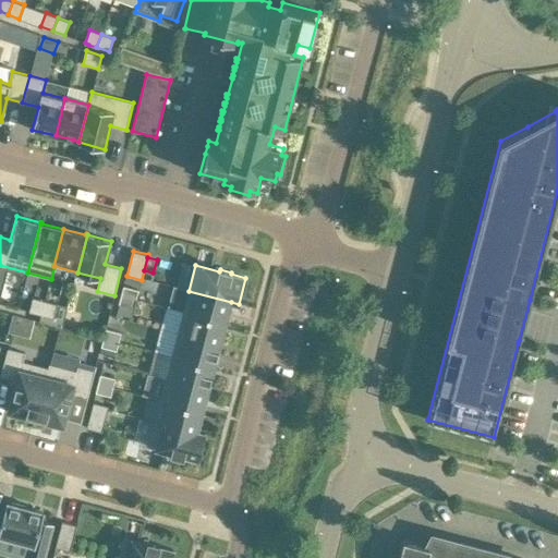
[(123,286),(121,295),(136,299),(138,290),(123,286)]
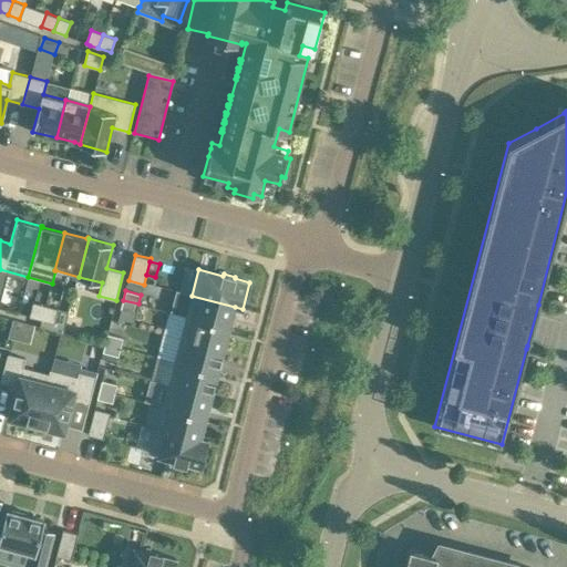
[(235,307),(192,296),(186,317),(229,329),(235,307)]
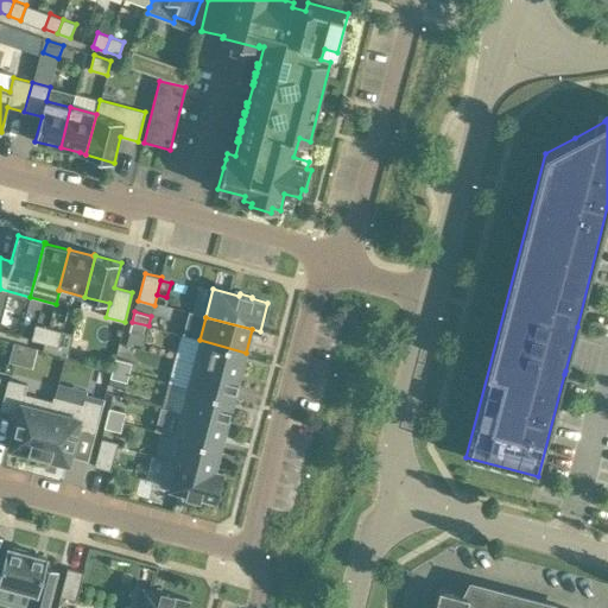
[(132,322),(130,331),(146,335),(149,325),(132,322)]
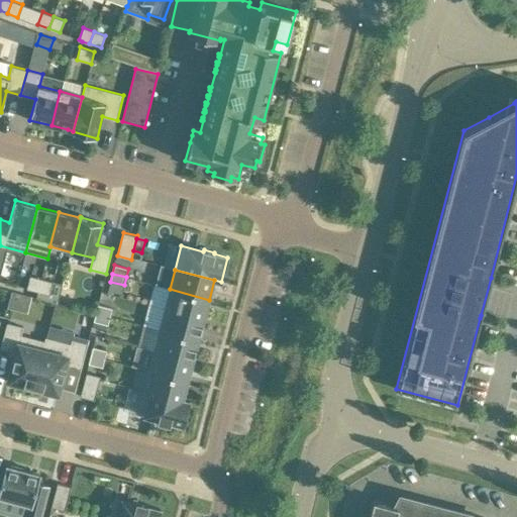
[(37,291),(41,279),(30,276),(26,289),(37,291)]
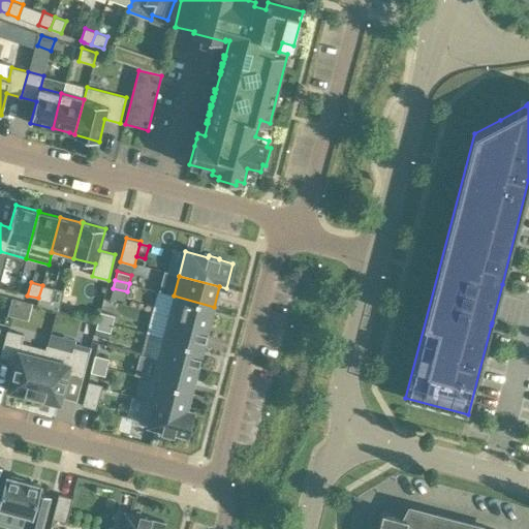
[(59,310),(64,290),(42,285),(38,298),(37,305),(59,310)]
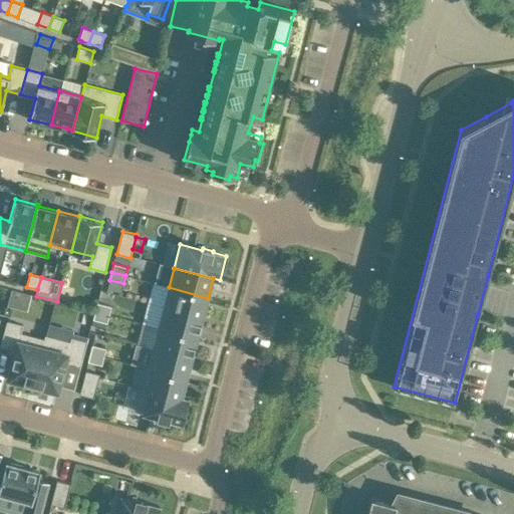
[(169,287),(164,307),(202,317),(208,298),(169,287)]
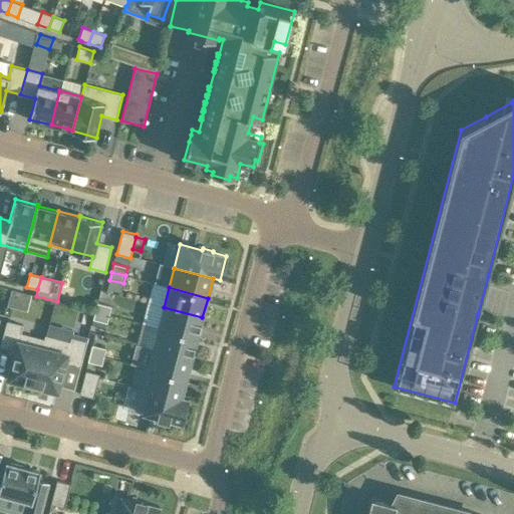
[(32,295),(12,289),(7,306),(28,311),(32,295)]
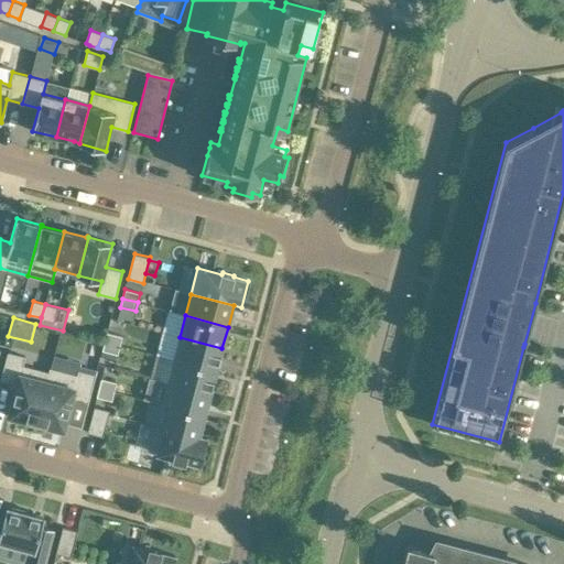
[(107,332),(105,342),(120,345),(123,336),(107,332)]
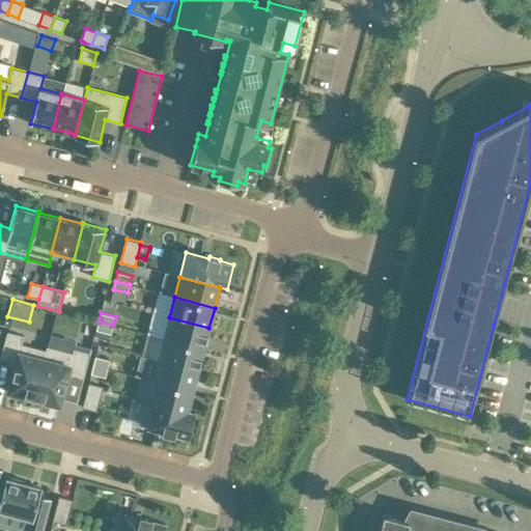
[(169,317),(164,338),(203,348),(208,328),(169,317)]
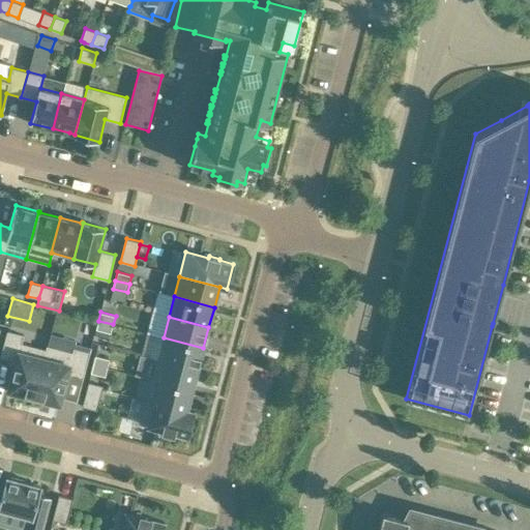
[(113,324),(98,321),(96,329),(111,333),(113,324)]
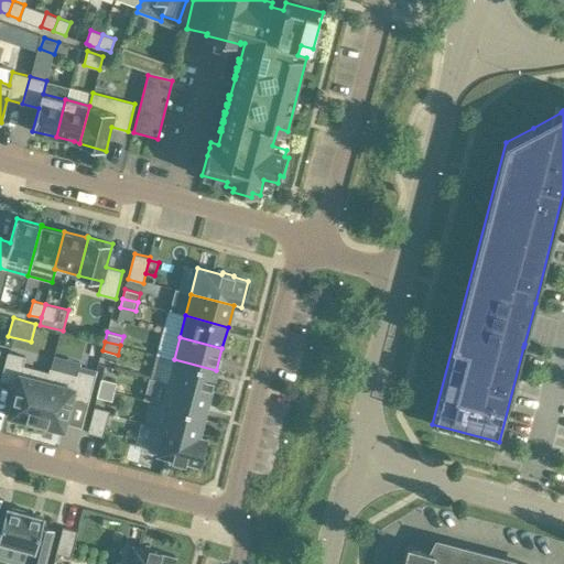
[(22,365),(24,356),(8,353),(1,379),(17,382),(8,416),(36,423),(47,379),(49,371),(22,365)]
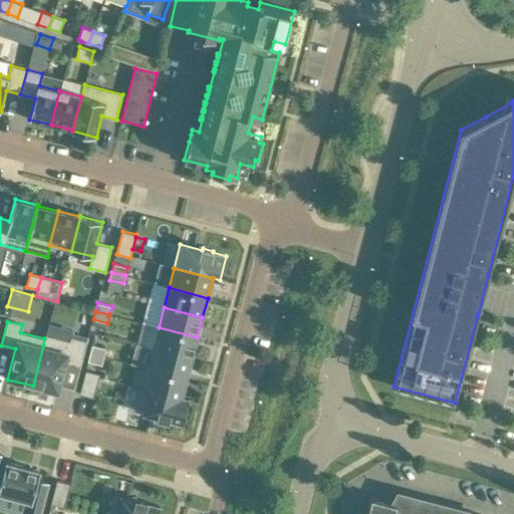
[(159,327),(153,347),(192,357),(197,337),(159,327)]
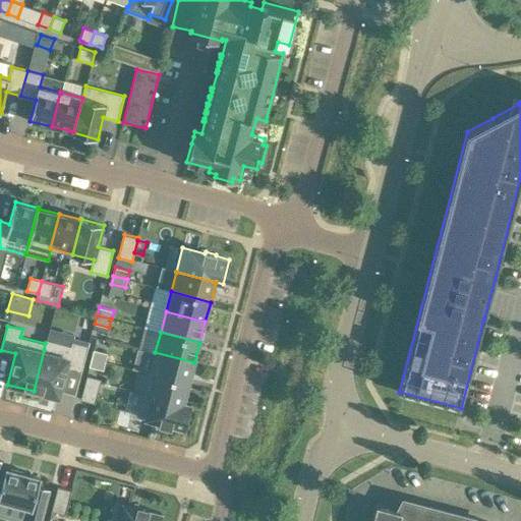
[(71,342),(70,346),(46,340),(45,343),(44,350),(34,391),(59,398),(66,367),(81,371),(89,346),(71,342)]
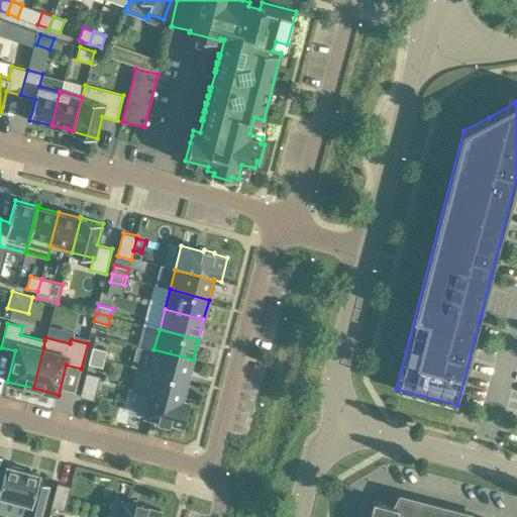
[(93,347),(91,355),(105,358),(107,350),(93,347)]
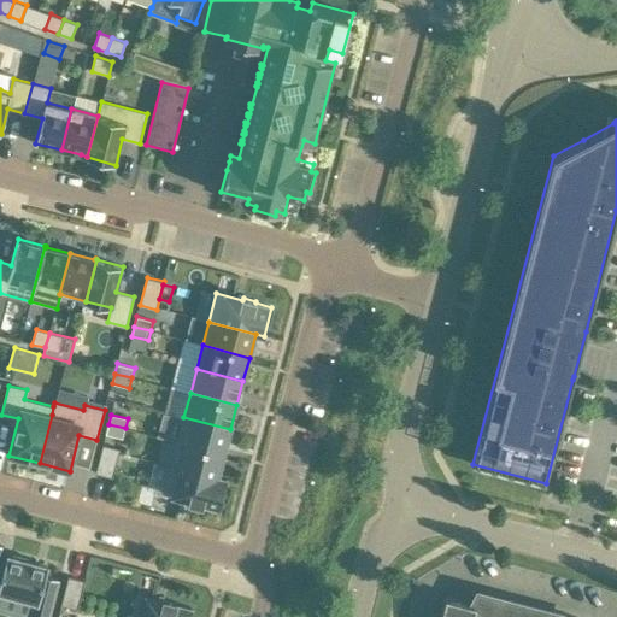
[(183,417),(177,441),(224,453),(230,429),(183,417)]
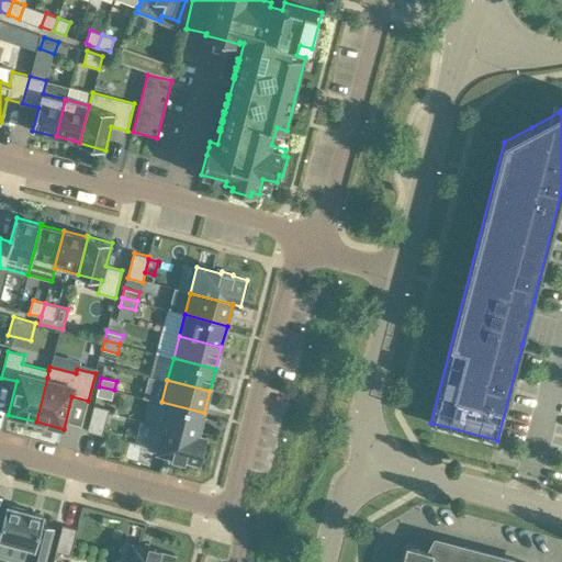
[(99,386),(97,395),(112,400),(114,390),(99,386)]
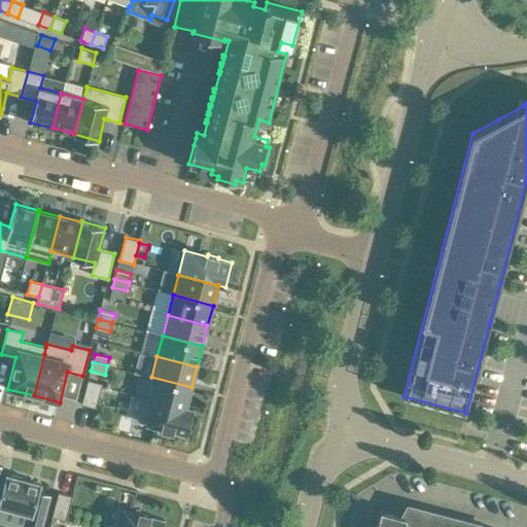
[(186,407),(191,387),(151,377),(146,396),(146,397),(186,408),(186,407)]
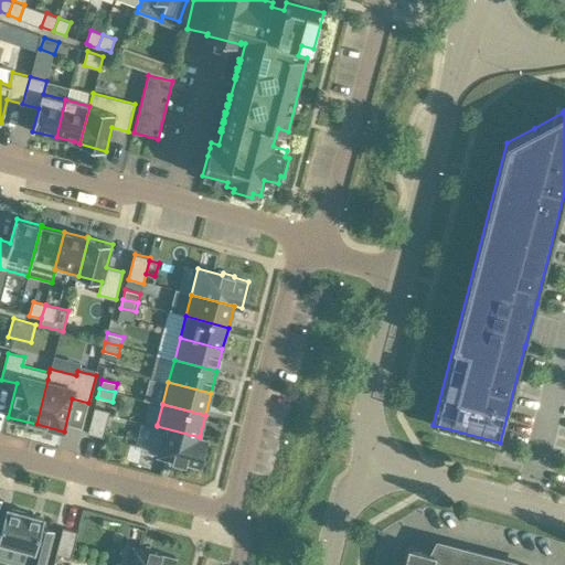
[(87,433),(103,437),(109,411),(95,407),(87,433)]
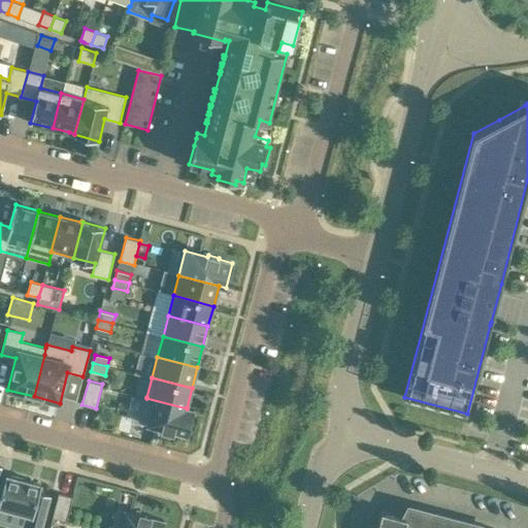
[(194,410),(187,408),(146,398),(140,422),(162,428),(162,430),(173,432),(173,431),(187,434),(194,410)]
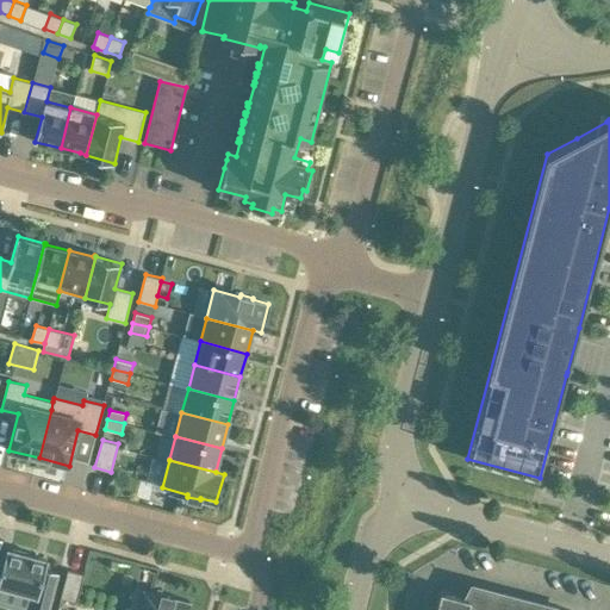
[(49,609),(58,574),(57,574),(58,573),(45,570),(48,559),(7,548),(2,565),(0,564),(0,585),(33,595),(30,609),(49,609)]
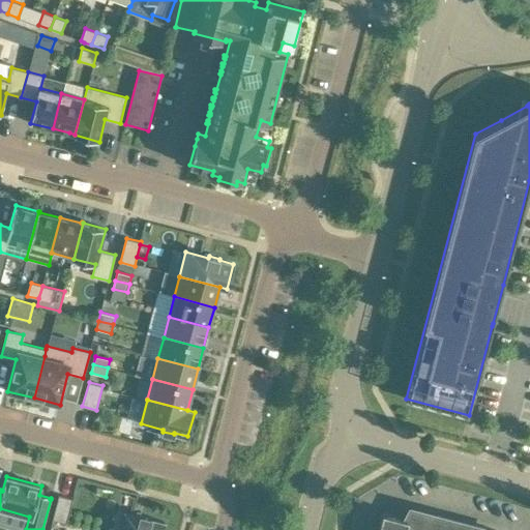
[(53,520),(66,523),(74,498),(59,495),(53,520)]
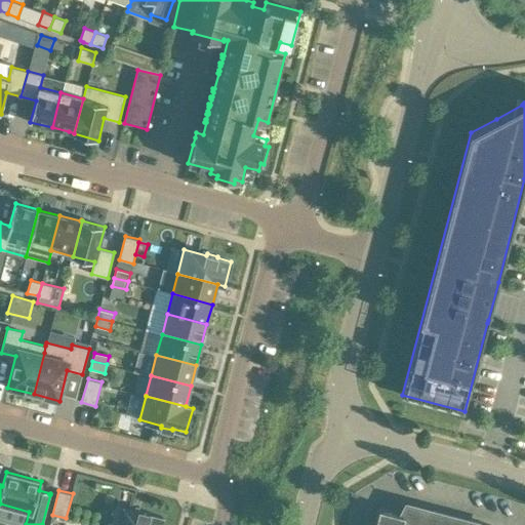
[(486,524),(407,505),(406,506),(407,506),(403,514),(379,508),(374,524),(486,524)]
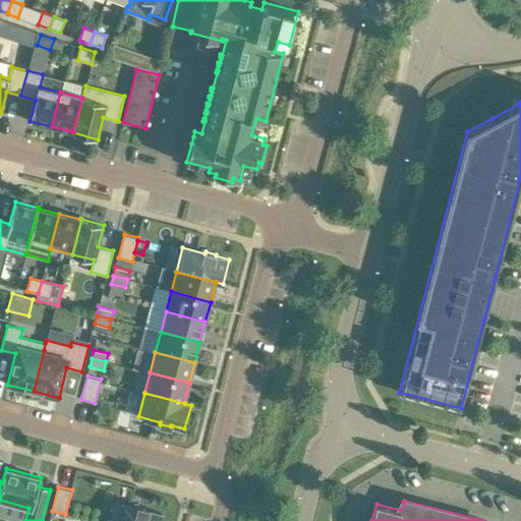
[(116,502),(110,520),(160,520),(162,514),(149,510),(150,508),(138,506),(137,507),(116,502)]
